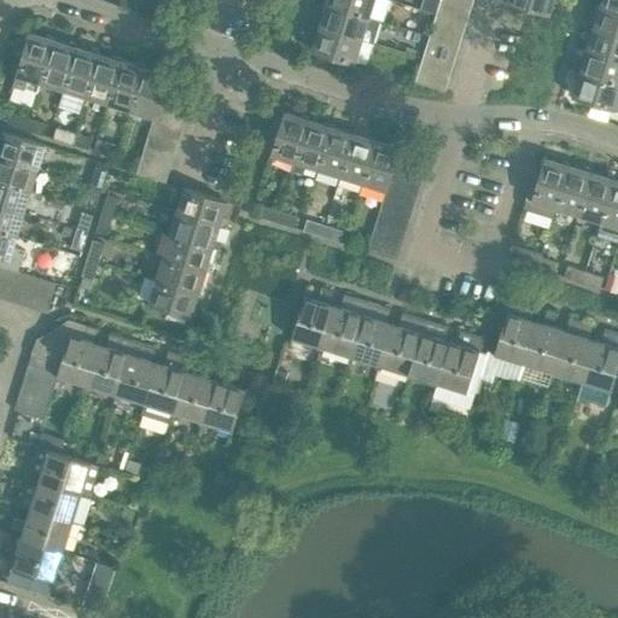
[(193,12),(197,0),(165,0),(164,4),(193,12)]
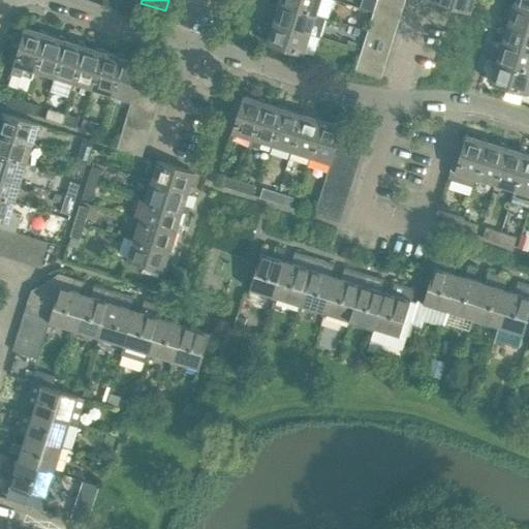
[(316,16),(320,0),(279,0),(279,3),(316,16)]
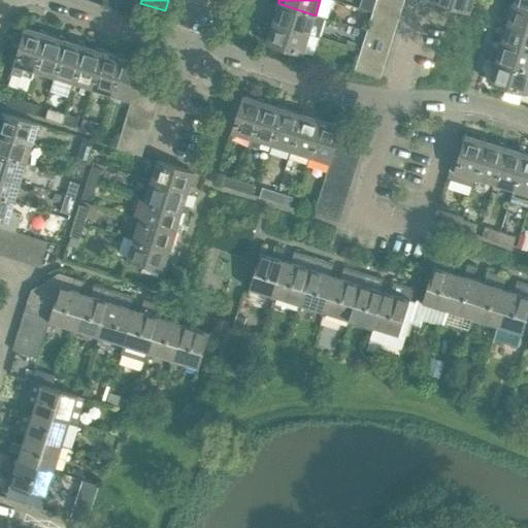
[(403,0),(376,0),(376,1),(401,8),(403,0)]
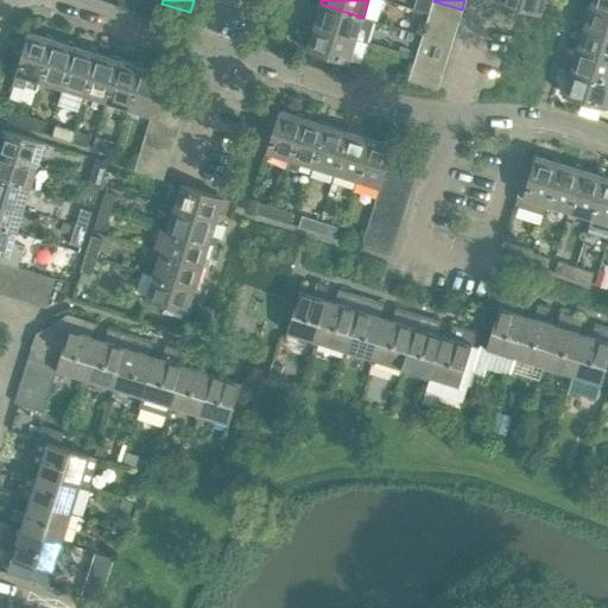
[(544,6),(545,0),(483,0),(483,1),(499,6),(500,1),(542,14),(542,13),(544,13),(546,6),(544,6)]
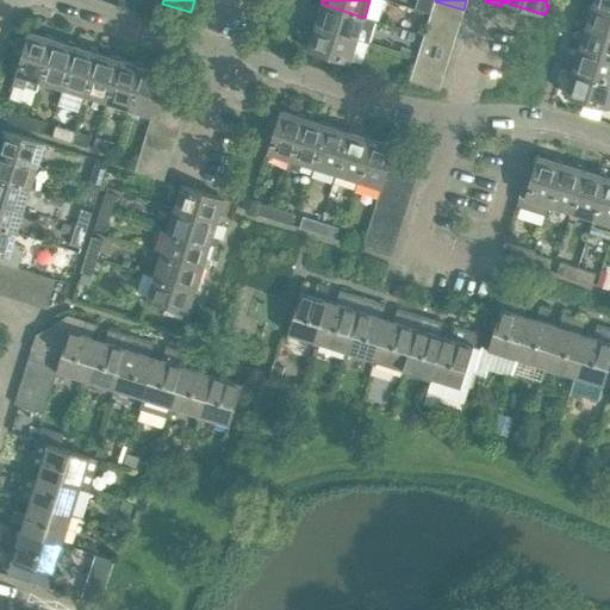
[(609,10),(609,0),(593,0),(592,5),(609,10)]
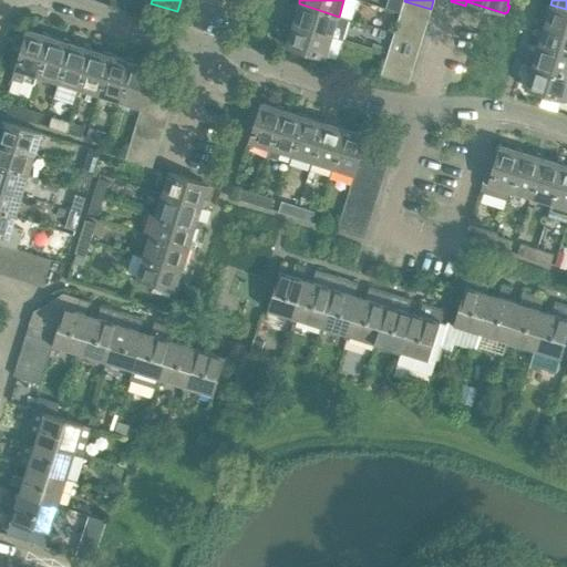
[(431,9),(404,1),(400,13),(428,21),(431,9)]
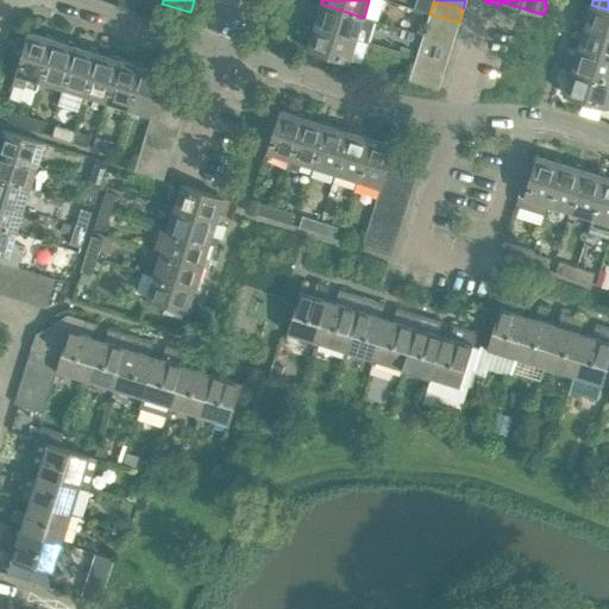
[(357,39),(364,18),(321,4),(321,5),(319,4),(316,11),(319,11),(314,26),(357,39)]
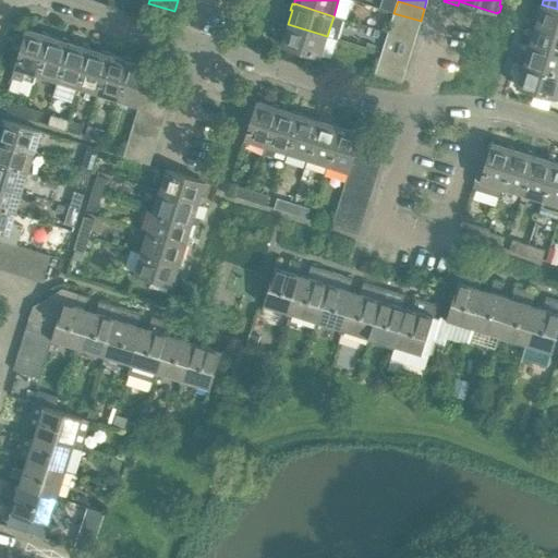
[(557,9),(542,4),(540,3),(537,10),(540,11),(535,24),(557,31),(557,9)]
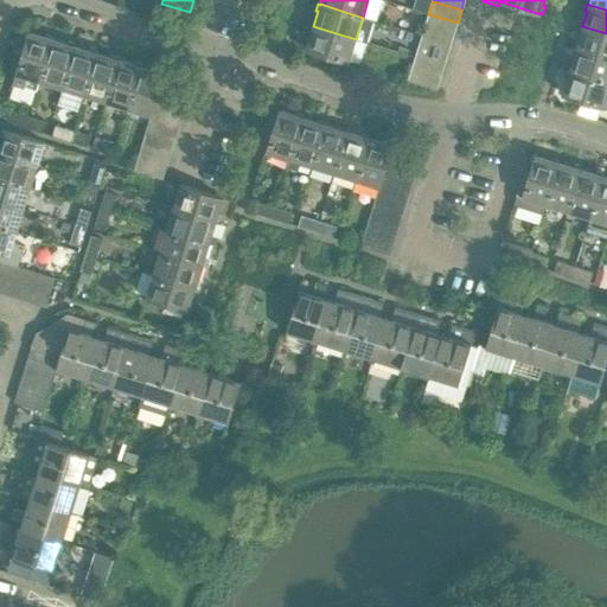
[(458,23),(428,14),(425,27),(453,36),(458,23)]
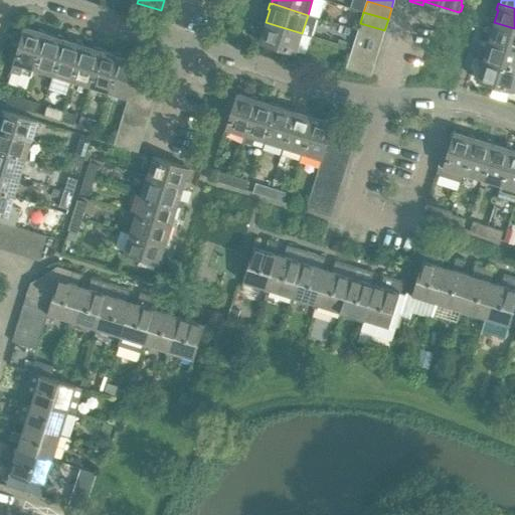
[(296,52),(302,33),(266,22),(264,22),(262,27),(264,28),(260,41),(296,52)]
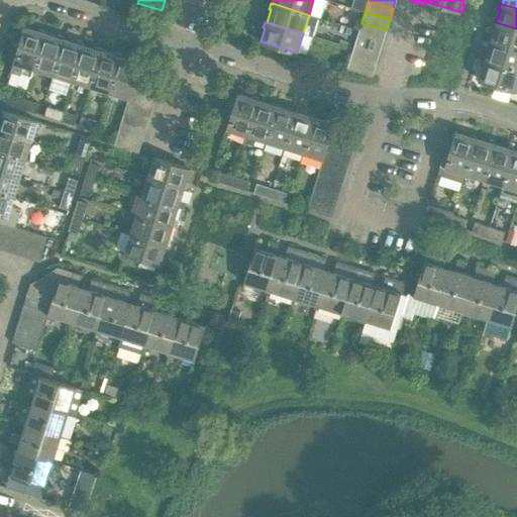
[(516,49),(516,28),(496,22),(496,23),(494,22),(492,28),(494,28),(490,41),(516,49)]
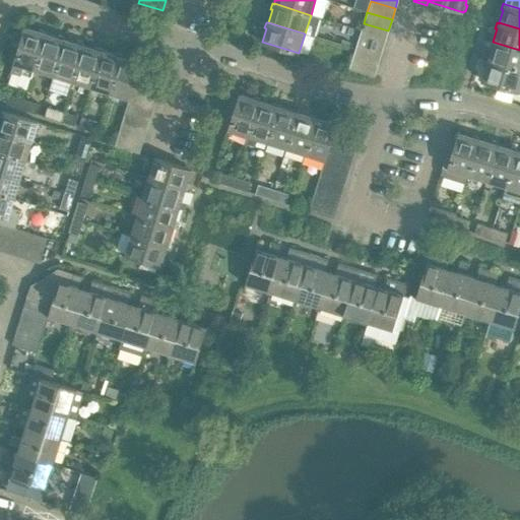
[(385,43),(388,30),(364,23),(360,35),(385,43)]
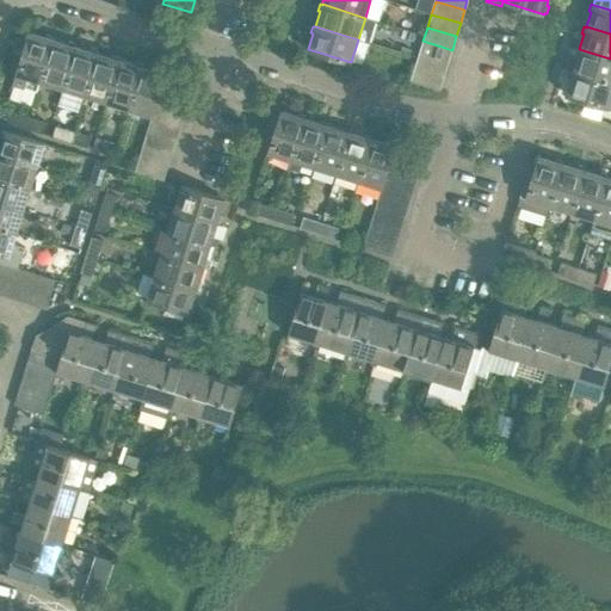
[(37,91),(39,81),(53,38),(53,36),(47,34),(45,36),(30,31),(13,84),(37,91)]
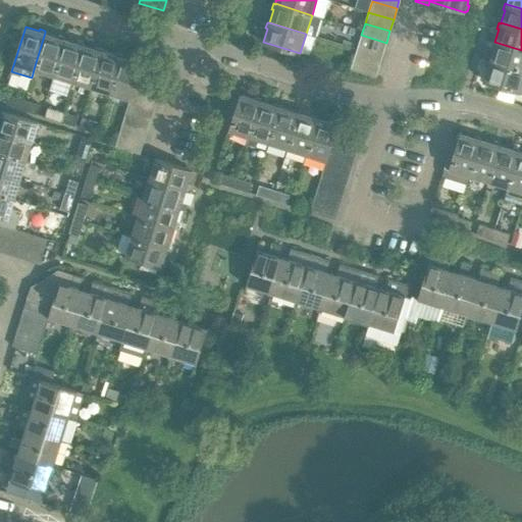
[(53,75),(64,39),(63,39),(64,37),(58,35),(58,37),(45,33),(34,69),(53,75)]
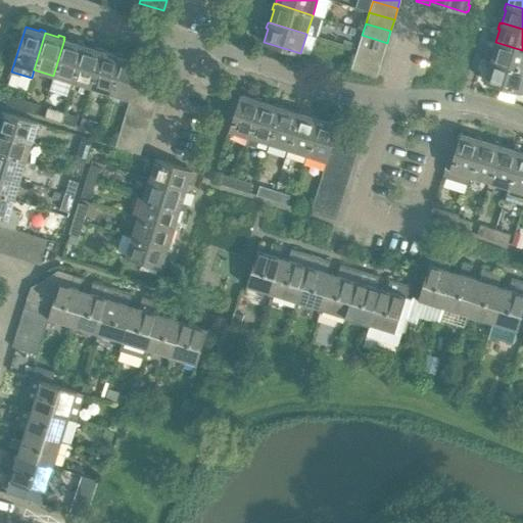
[(383,54),(387,43),(362,35),(359,46),(383,54)]
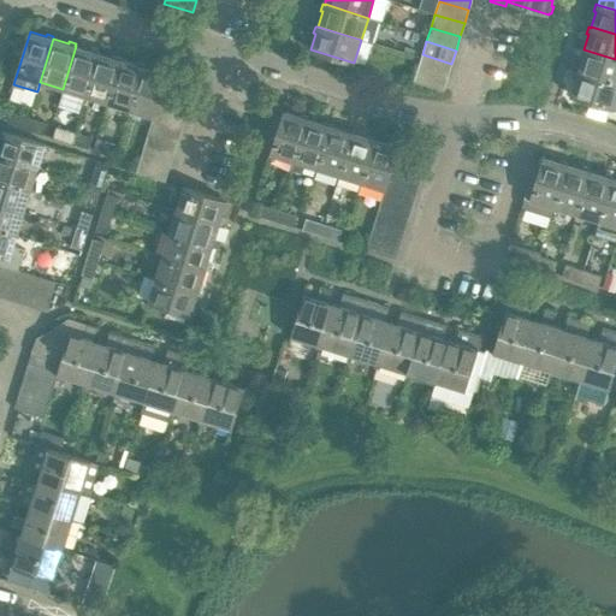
[(84,96),(99,53),(98,53),(99,51),(92,48),(90,51),(76,46),(63,89),(84,96)]
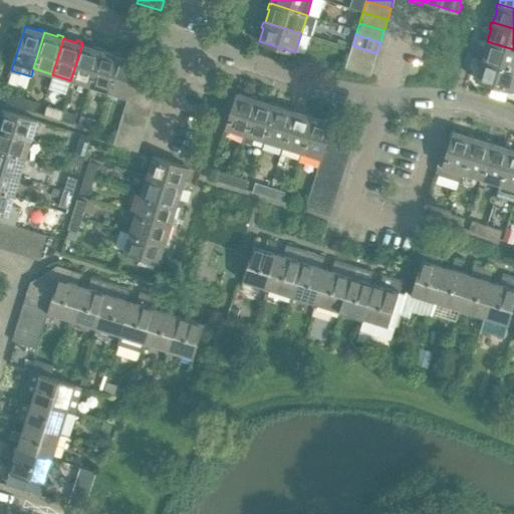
[(513,69),(513,49),(487,41),(485,41),(483,47),(485,47),(481,60),(513,69)]
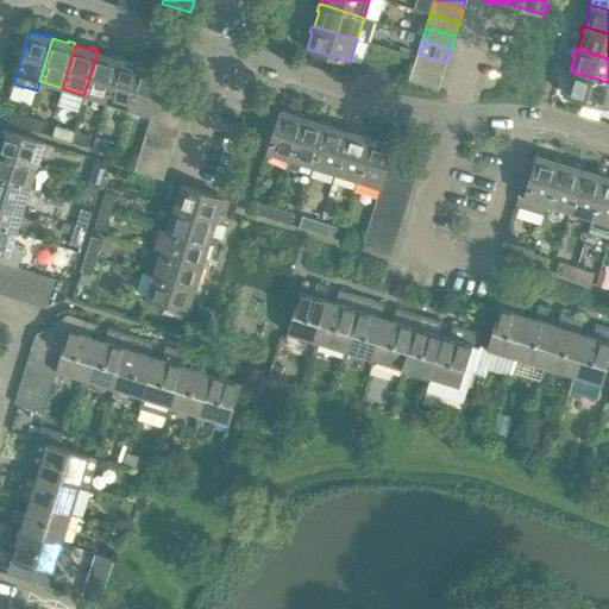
[(106,102),(119,60),(119,58),(119,57),(112,55),(112,57),(98,52),(83,95),(106,102)]
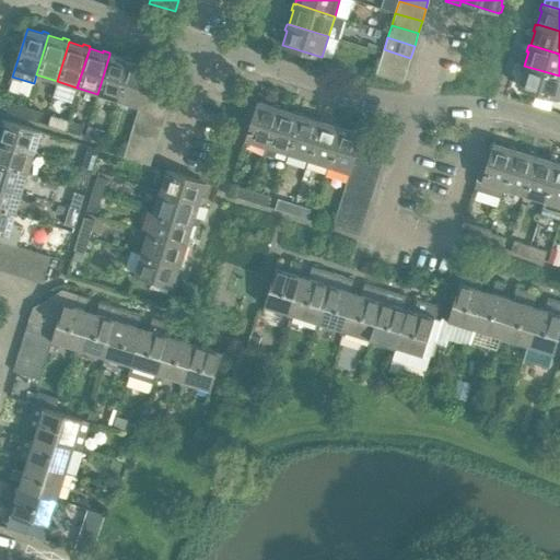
[(407,70),(410,58),(384,49),(381,61),(407,70)]
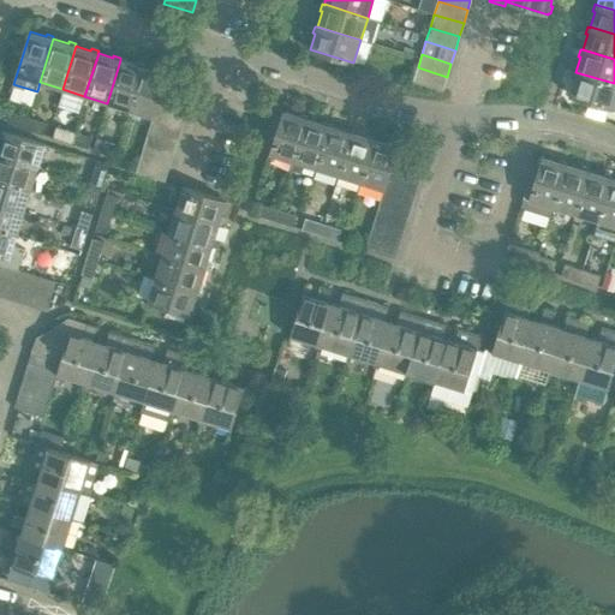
[(130,111),(143,66),(142,66),(143,64),(136,63),(135,65),(120,60),(107,103),(130,111)]
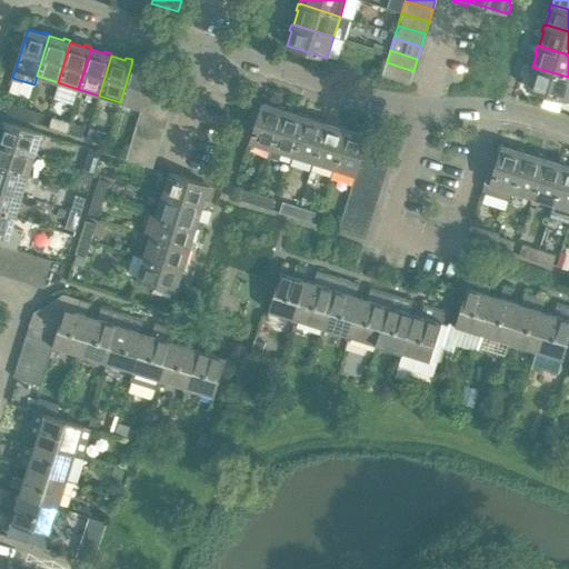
[(145,97),(149,85),(152,72),(153,68),(152,68),(153,66),(147,63),(146,66),(132,61),(120,102),(141,109),(145,97)]
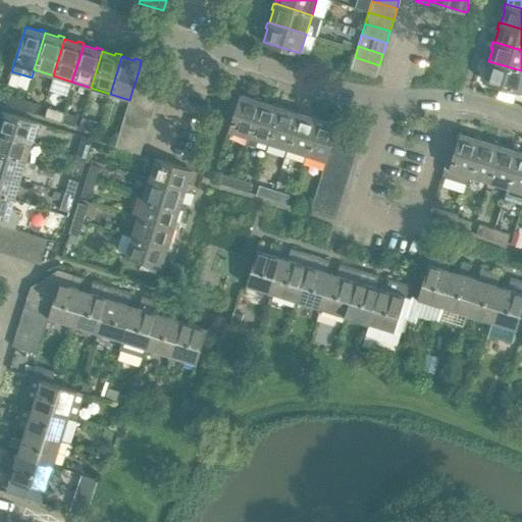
[(375,76),(379,65),(355,57),(351,69),(375,76)]
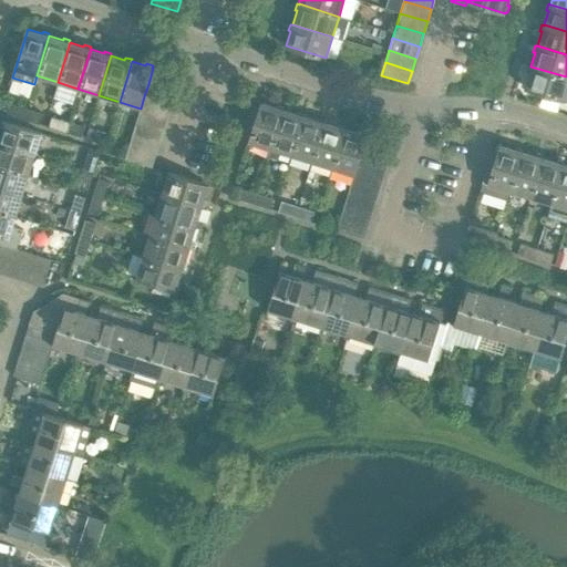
[(566,102),(566,76),(531,66),(528,65),(527,72),(529,73),(524,88),(563,100),(563,101),(566,102)]
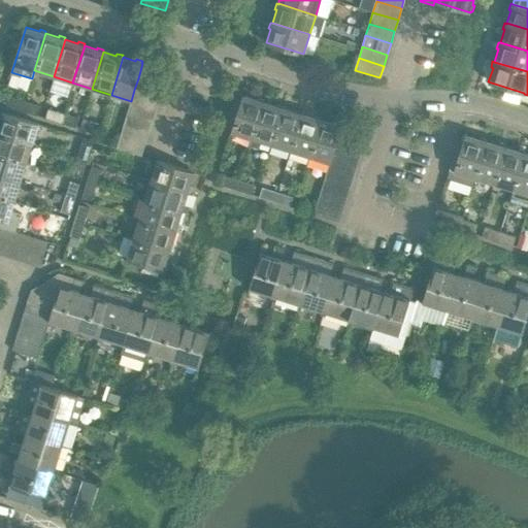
[(163,87),(166,75),(141,67),(138,78),(163,87)]
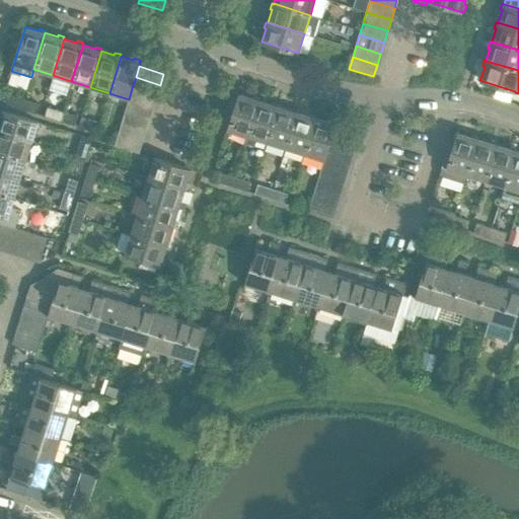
[(157,96),(160,85),(136,77),(132,88),(157,96)]
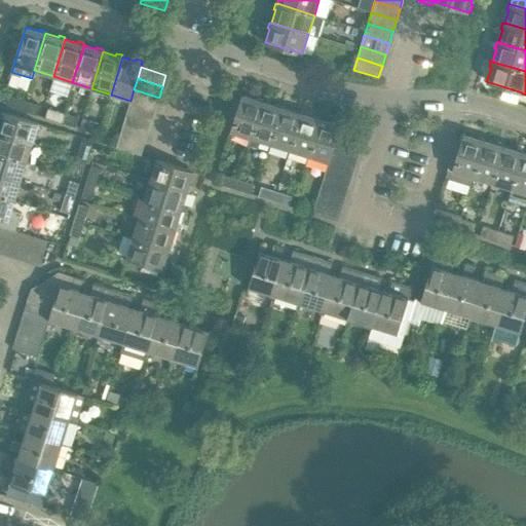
[(155,109),(159,98),(134,89),(130,101),(130,102),(155,109)]
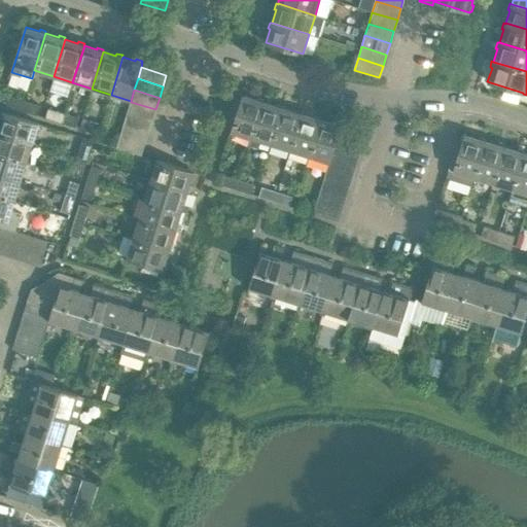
[(251,138),(262,101),(264,99),(257,97),(256,99),(243,95),(232,132),(251,138)]
